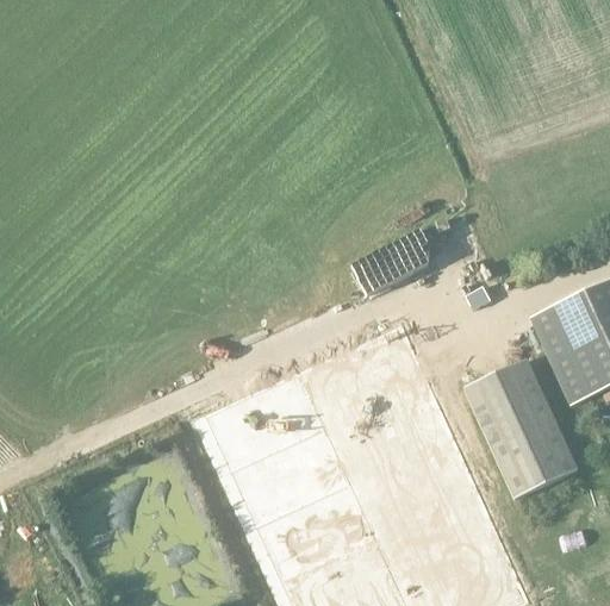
[(609,387),(609,280),(529,318),(570,407),(609,387)]
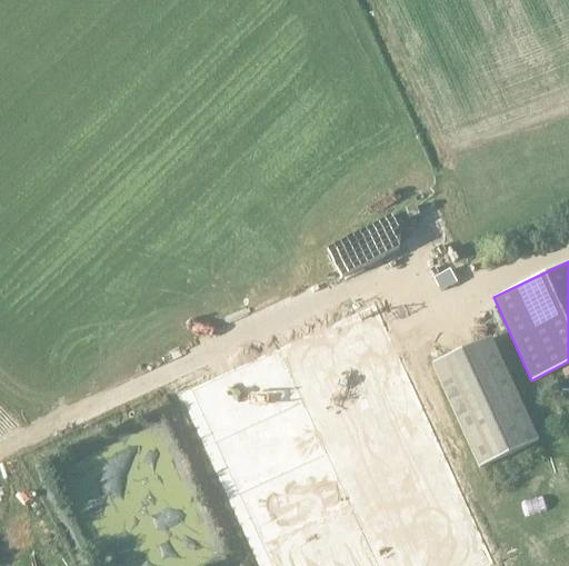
[(378,298),(389,286),(380,277),(369,289),(378,298)]
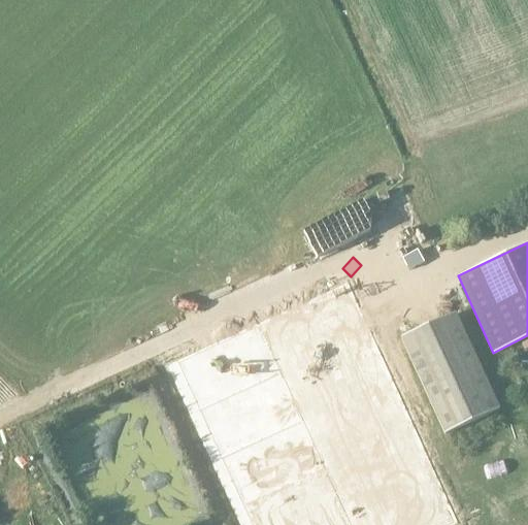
[(448,524),(457,521),(347,280),(166,363),(239,524),(448,524)]
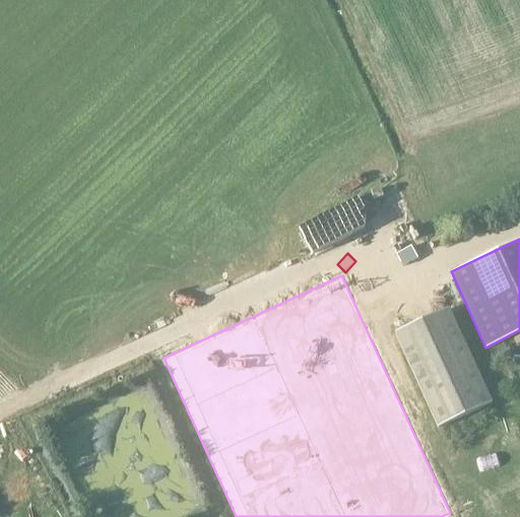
[(490,402),(446,308),(394,332),(437,426),(490,402)]
